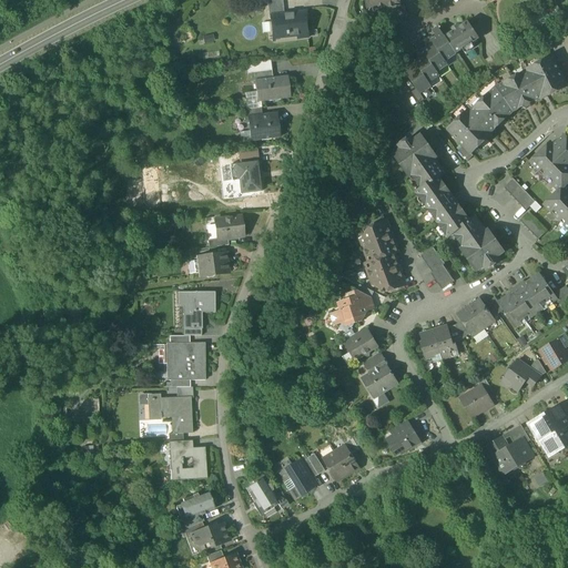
[(266,0),(269,18),(270,17),(283,14),(281,0),(266,0)]
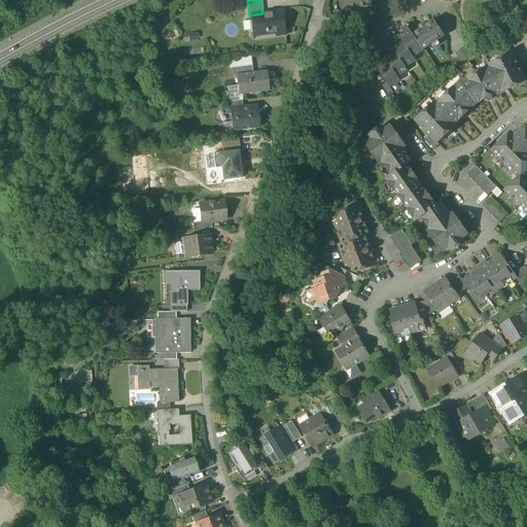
[(338,0),(340,9),(346,7),(344,0),(338,0)]
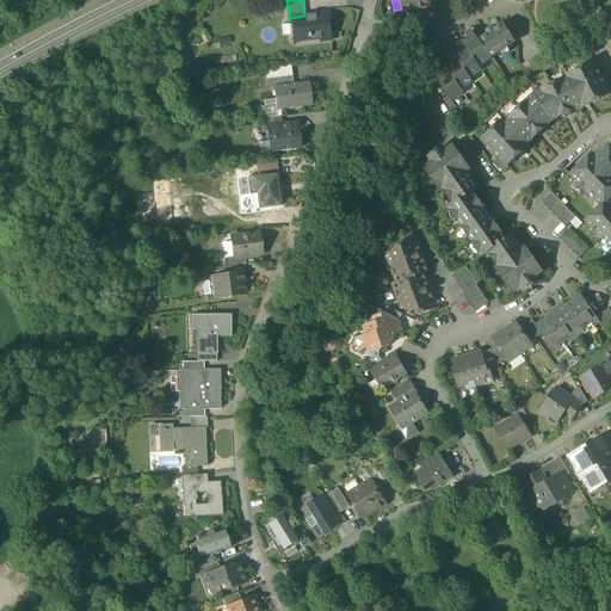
[(399,0),(401,8),(402,13),(413,11),(413,10),(415,10),(415,11),(417,11),(418,11),(417,10),(420,8),(420,10),(431,7),(429,0),(399,0)]
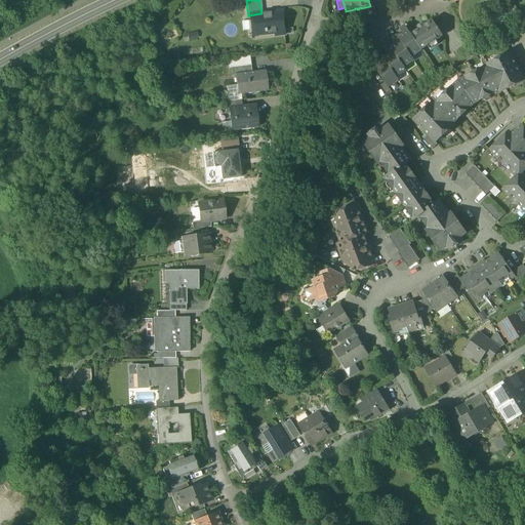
[(275,37),(285,35),(283,11),(261,13),(249,15),(251,33),(264,31),(265,36),(266,35),(266,31),(274,30),(275,37)]
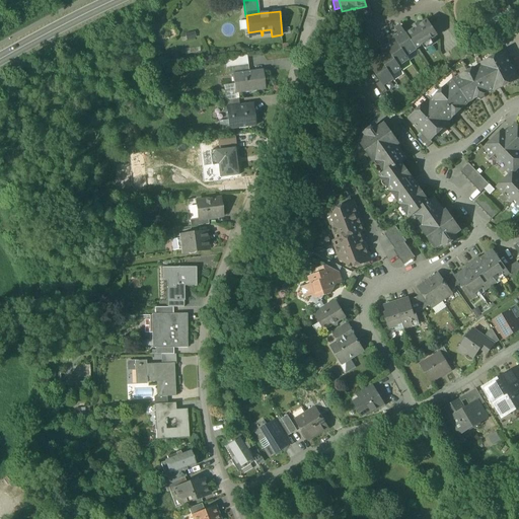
[(406,34),(417,50),(437,36),(427,21),(419,26),(418,24),(413,27),(415,29),(406,34)]
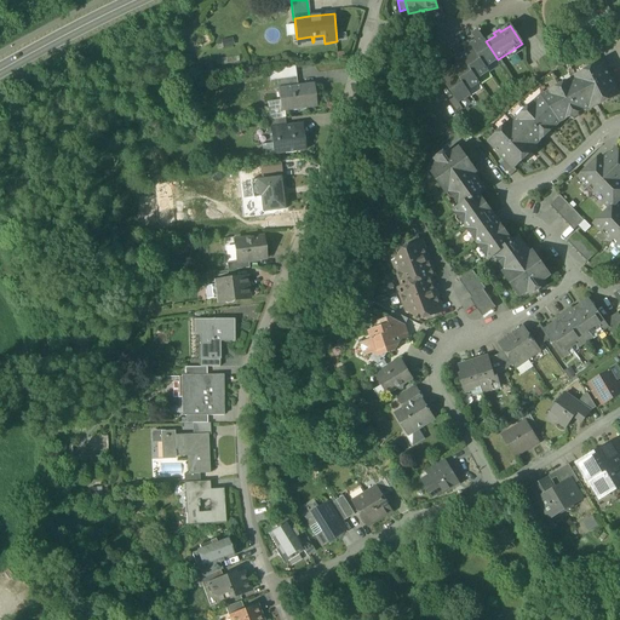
[(476,42),(471,46),(486,67),(498,59),(486,41),(478,32),(474,35),(477,40),(476,42)]
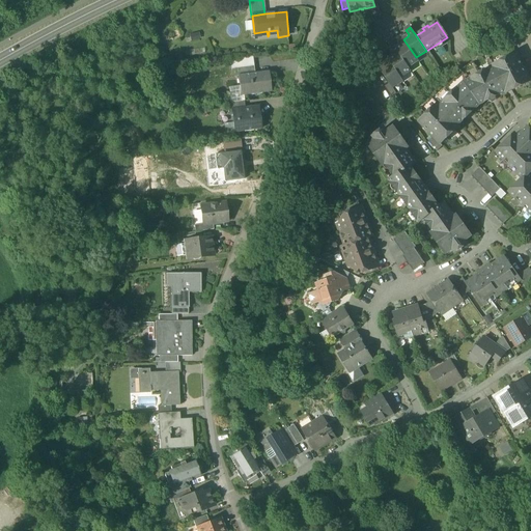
[(465,40),(469,47),(474,53),(479,50),(471,36),(465,40)]
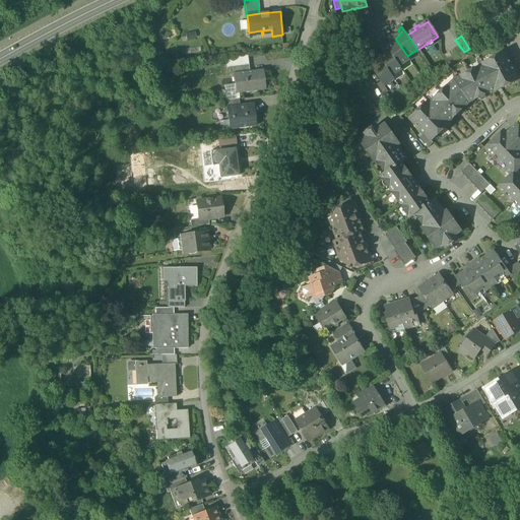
[(392,46),(388,49),(400,66),(409,60),(407,56),(395,39),(394,37),(389,40),(392,44),(392,46)]
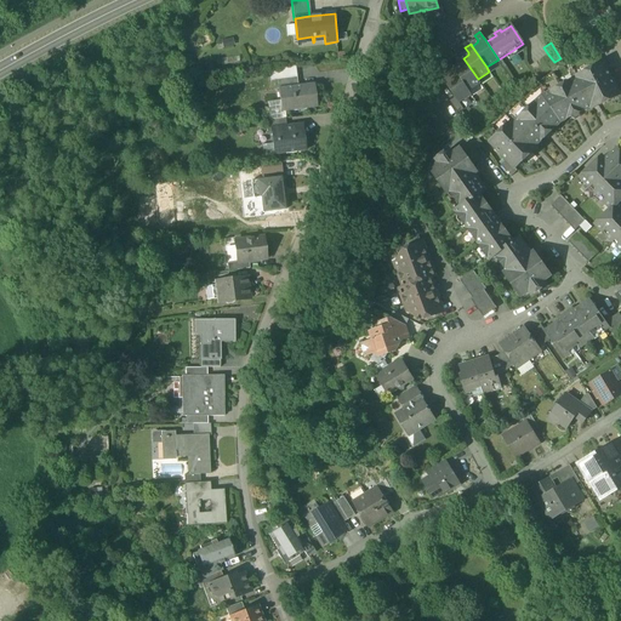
[(554,62),(548,55),(530,67),(539,79),(557,67),(554,62)]
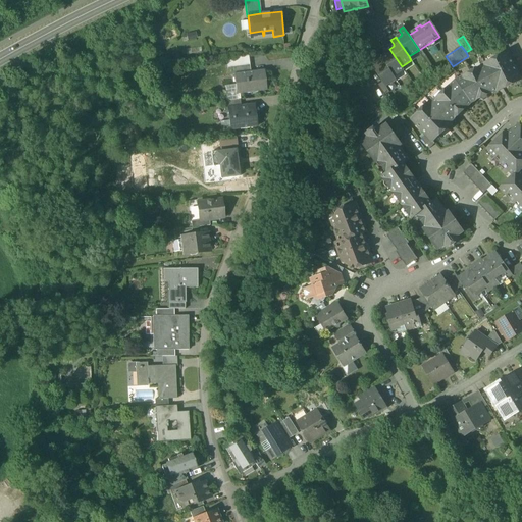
[(385,56),(381,58),(394,76),(404,70),(402,66),(389,49),(388,47),(383,50),(386,54),(385,56)]
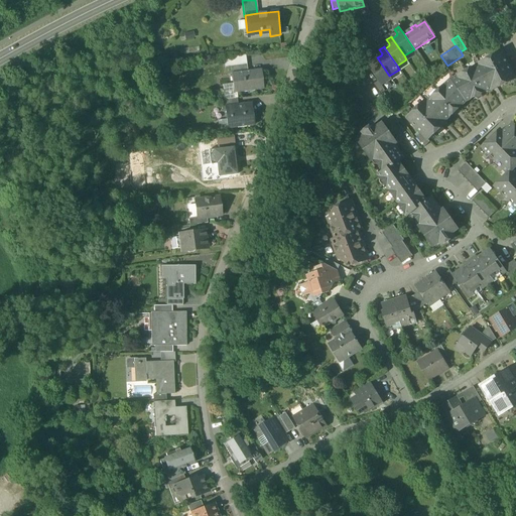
[(420,134),(428,141),(446,123),(445,122),(466,103),(491,90),(492,92),(515,81),(515,80),(511,71),(502,52),(478,65),(479,67),(450,81),(427,103),(426,102),(407,120),(420,134)]
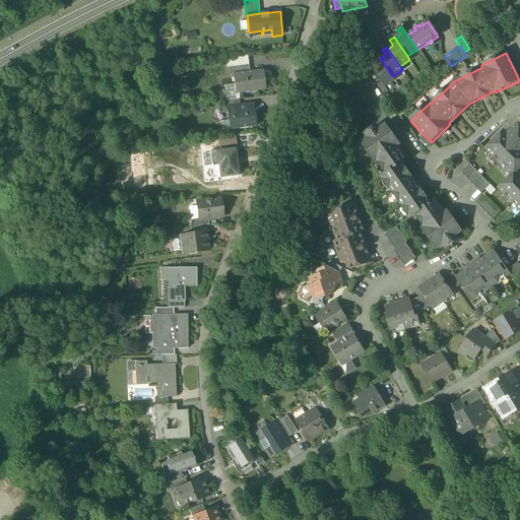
[(394,79),(392,76),(380,58),(379,56),(375,59),(377,63),(377,66),(373,68),(384,86),(394,79)]
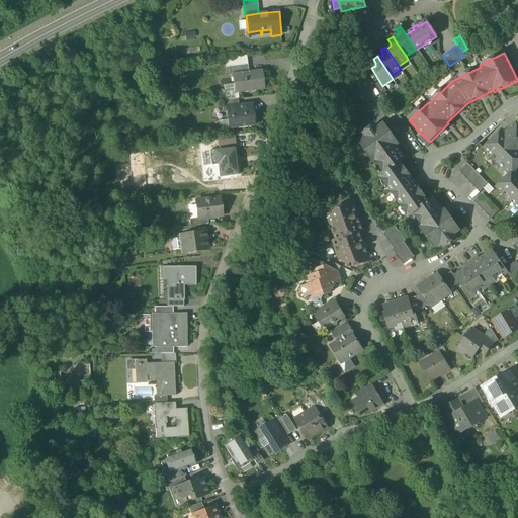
[(228,62),(230,75),(235,74),(245,72),(243,60),(228,62)]
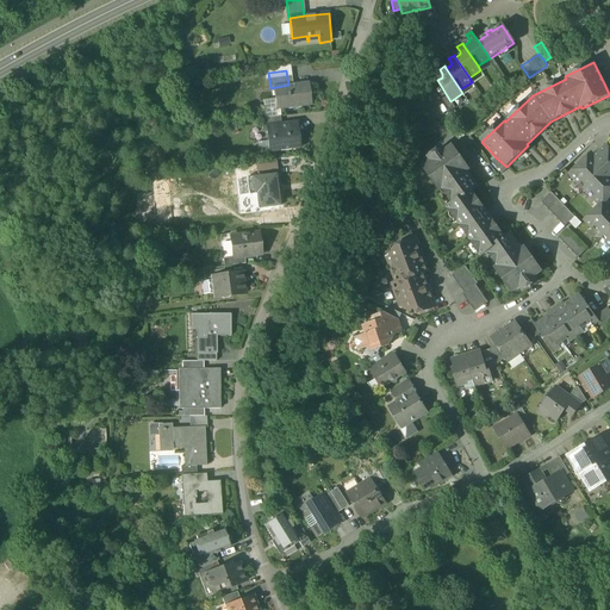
[(277,87),(279,111),(307,106),(306,95),(310,95),(309,87),(299,88),(299,83),(292,85),(288,85),(277,87)]
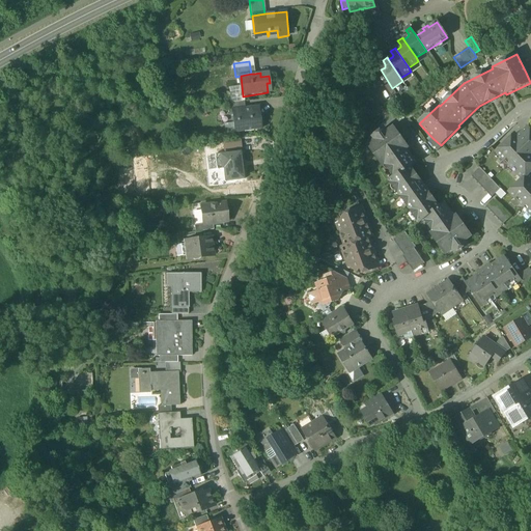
[(385,87),(391,98),(396,94),(390,84),(385,87)]
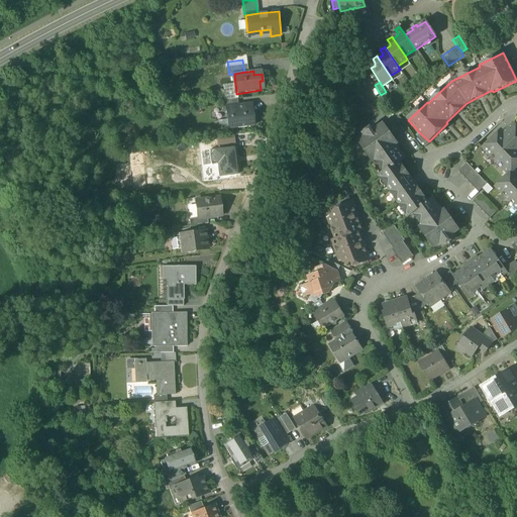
[(377,100),(384,110),(389,106),(382,96),(377,100)]
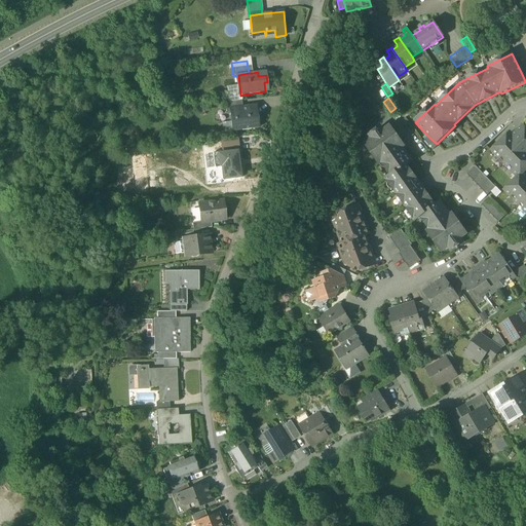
[(225,103),(226,112),(229,112),(229,111),(242,109),(241,107),(241,101),(225,103)]
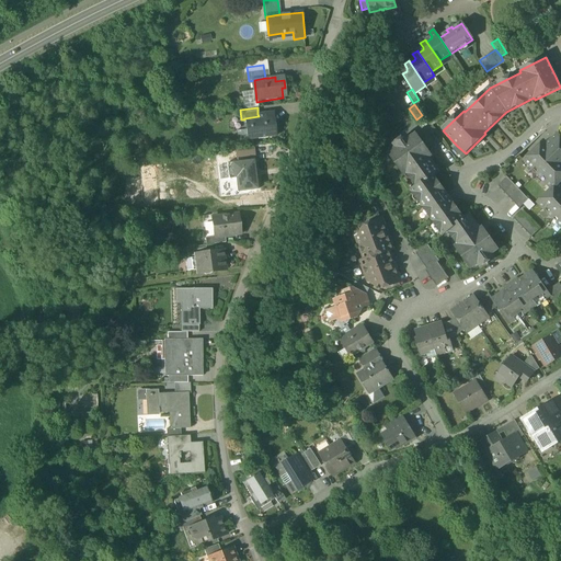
[(403,113),(411,124),(416,121),(409,110),(403,113)]
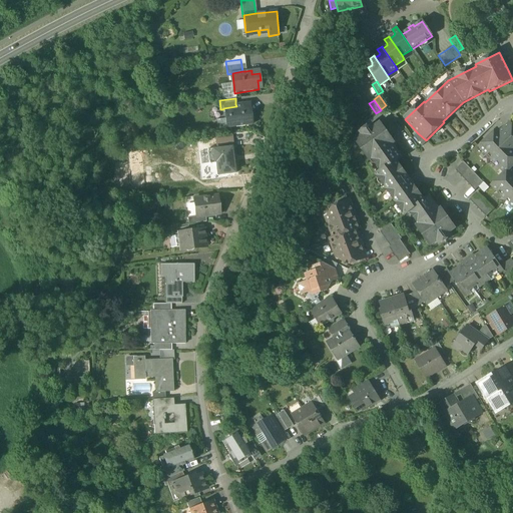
[(364,106),(371,116),(376,113),(369,103),(364,106)]
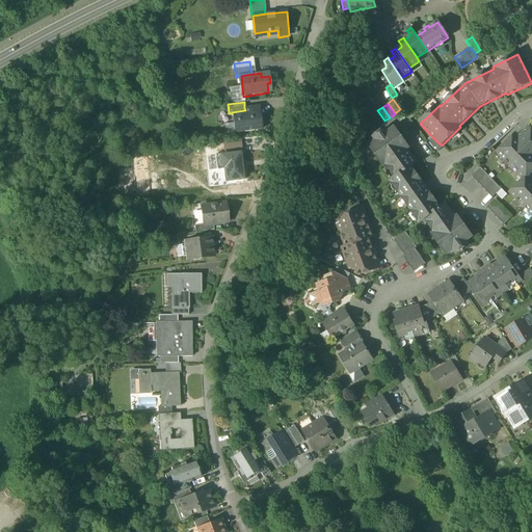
[(235,133),(261,130),(259,109),(245,110),(232,112),(232,113),(234,124),(235,133)]
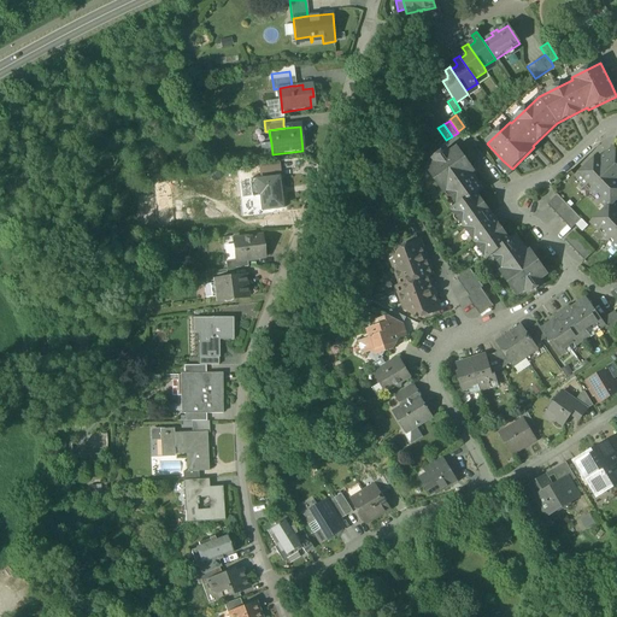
[(262,156),(272,154),(271,144),(259,145),(262,156)]
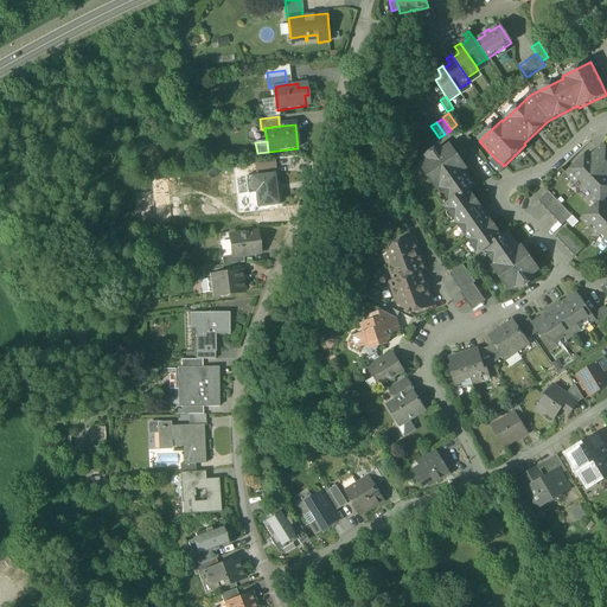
[(509,291),(517,286),(521,289),(534,280),(530,276),(538,270),(522,247),(518,249),(508,234),(502,237),(468,191),(474,187),(464,172),(467,170),(449,146),(442,152),(440,148),(427,157),(429,161),(421,167),(438,190),(443,186),(446,190),(446,196),(451,203),(445,208),(479,255),(485,251),(491,259),(496,260),(498,263),(493,268),(509,291)]
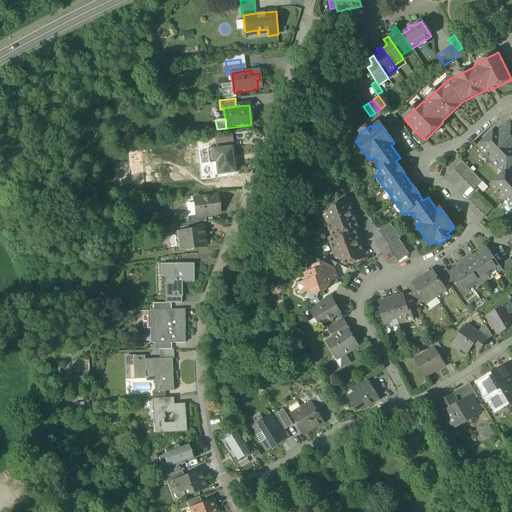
[(491,186),(511,207),(511,171),(509,169),(511,165),(511,126),(508,123),(499,132),(496,129),(478,147),(503,173),(491,186)]
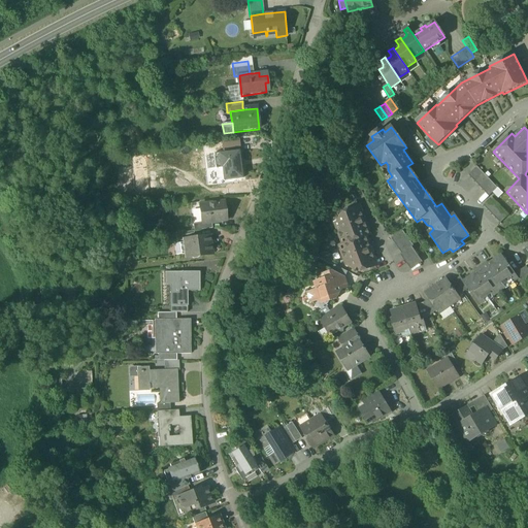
[(426,141),(435,151),(440,146),(438,144),(430,137),(426,141)]
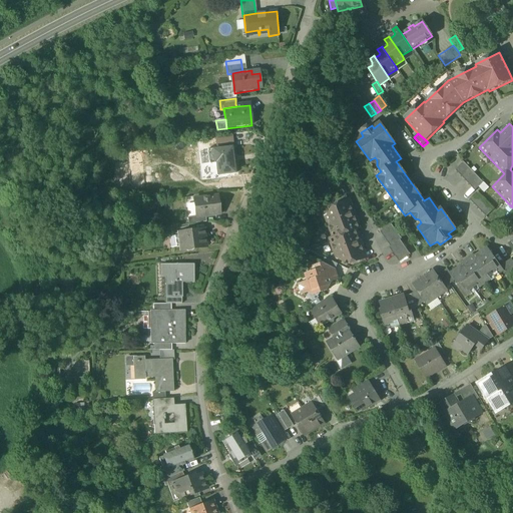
[(232,134),(214,136),(216,148),(232,146),(233,146),(232,134)]
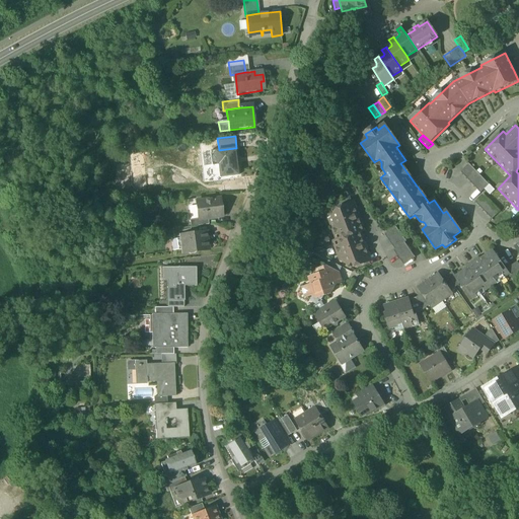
[(219,150),(210,151),(212,166),(218,165),(219,178),(238,175),(235,148),(219,150)]
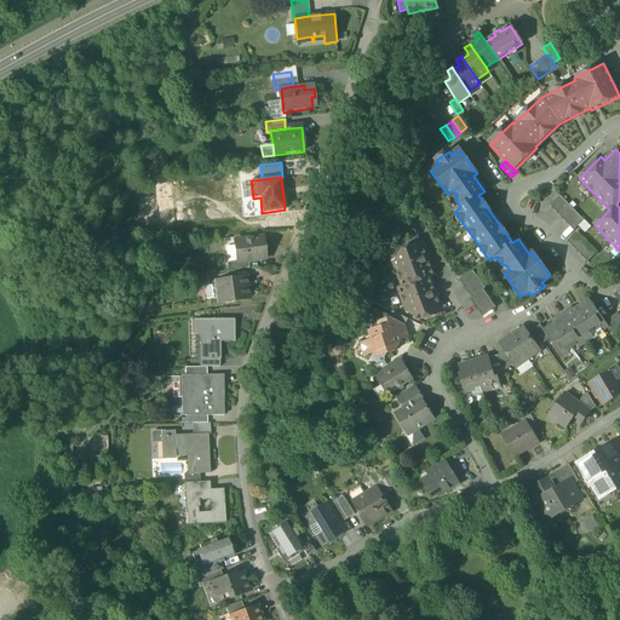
[(550,206),(574,231),(584,222),(561,196),(550,206)]
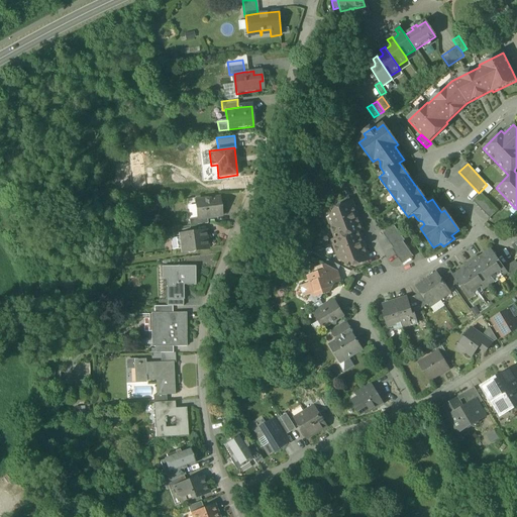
[(473,202),(490,219),(498,211),(482,194),(473,202)]
